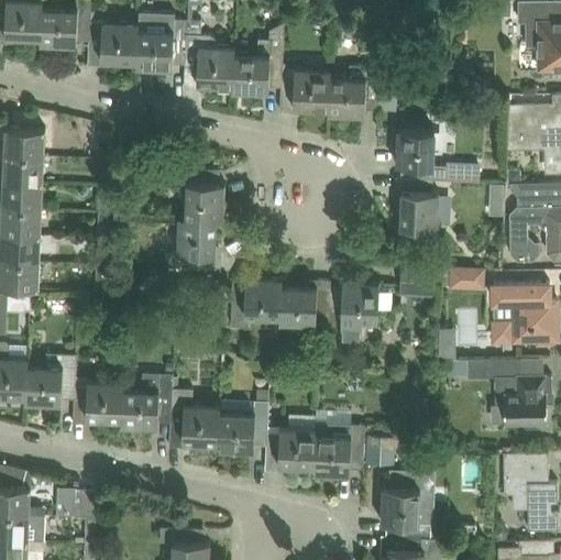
[(0,43),(4,43),(4,39),(4,35),(12,36),(40,37),(41,7),(42,7),(42,0),(30,0),(0,0),(0,43)]
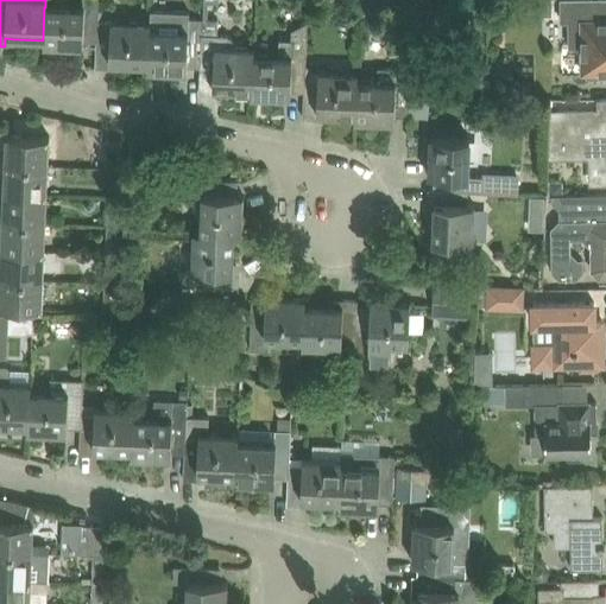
[(83,37),(96,38),(96,31),(98,31),(98,0),(82,0),(82,10),(45,7),(44,7),(43,40),(42,48),(83,49),(83,37)]
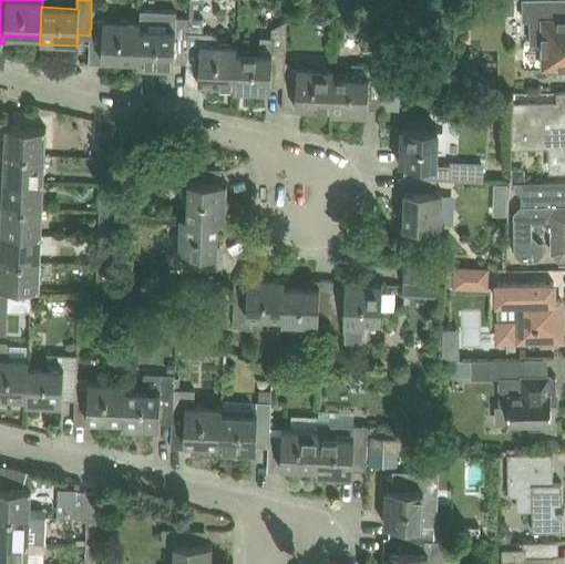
[(330,0),(330,11),(341,12),(341,0),(330,0)]
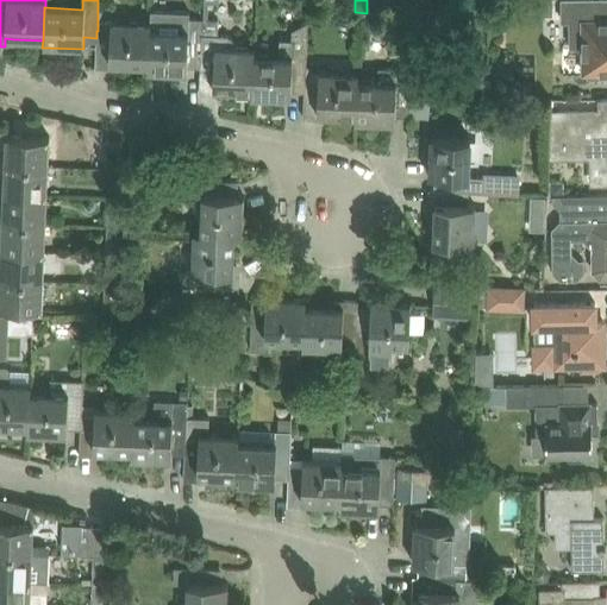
[(606,0),(593,0),(561,0),(561,24),(568,24),(569,49),(581,49),(581,75),(587,75),(587,80),(602,79),(602,75),(606,74),(606,0)]
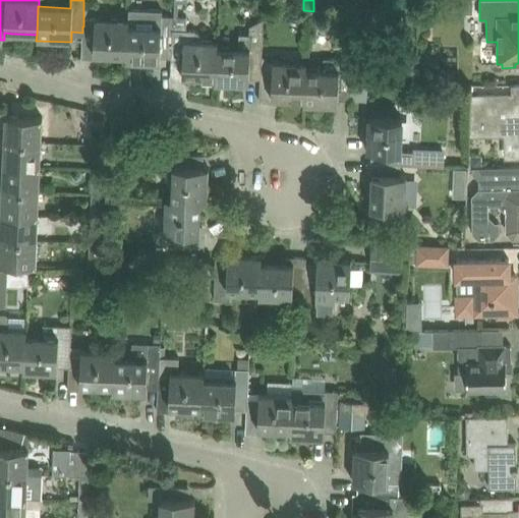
[(160,53),(171,53),(173,18),(160,18),(160,13),(128,12),(128,22),(127,22),(125,56),(125,63),(159,64),(160,53)]
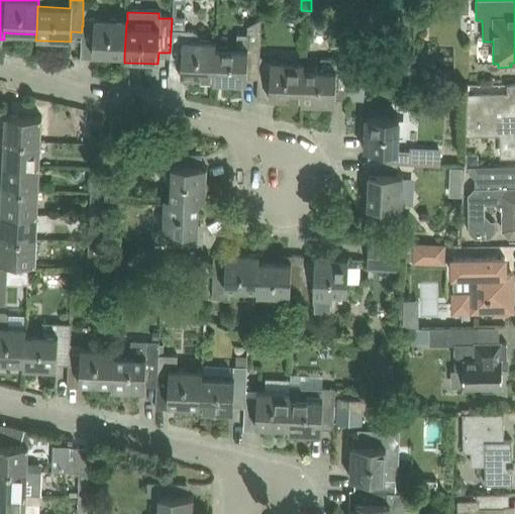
[(182,76),(213,78),(214,50),(215,44),(197,43),(197,39),(196,35),(191,32),(182,31),(183,19),(172,18),(170,53),(169,81),(182,82),(182,76)]
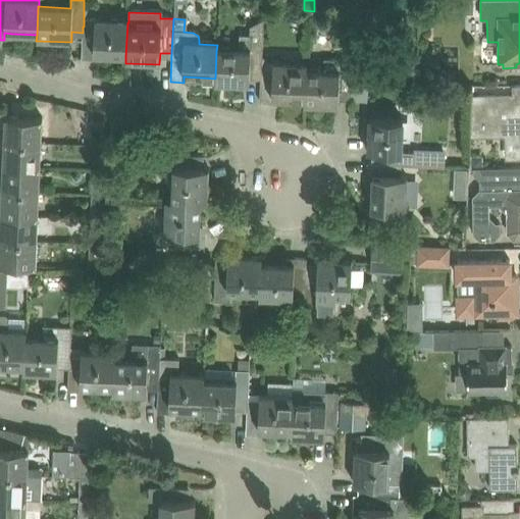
[(83,33),(81,61),(95,61),(95,55),(125,56),(127,22),(95,21),(84,21),(84,27),(83,27),(83,33)]
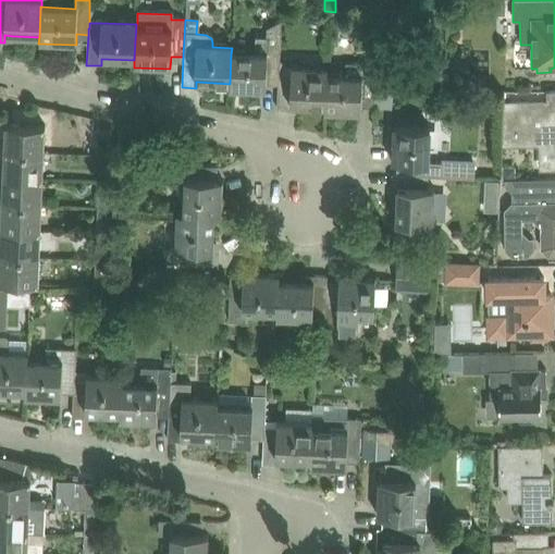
[(230,84),(230,89),(264,90),(266,78),(278,79),(278,75),(279,75),(280,44),(280,35),(266,35),(266,40),(255,39),(254,56),(232,54),(230,84)]
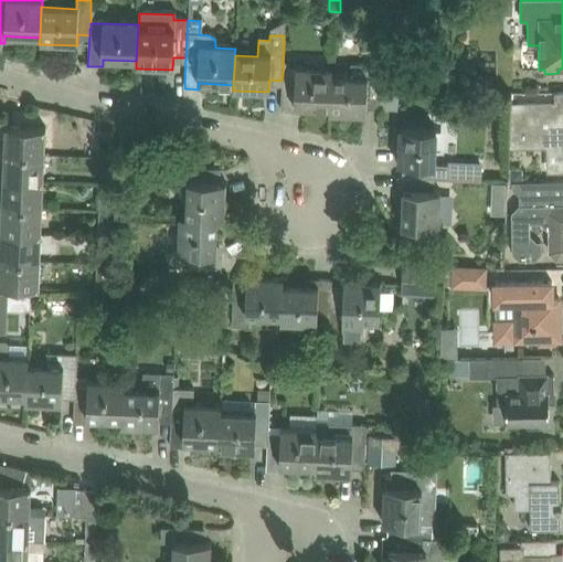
[(329,108),(328,115),(364,116),(365,104),(379,104),(379,89),(380,67),(365,67),(349,66),(349,78),(331,77),(330,77),(329,108)]
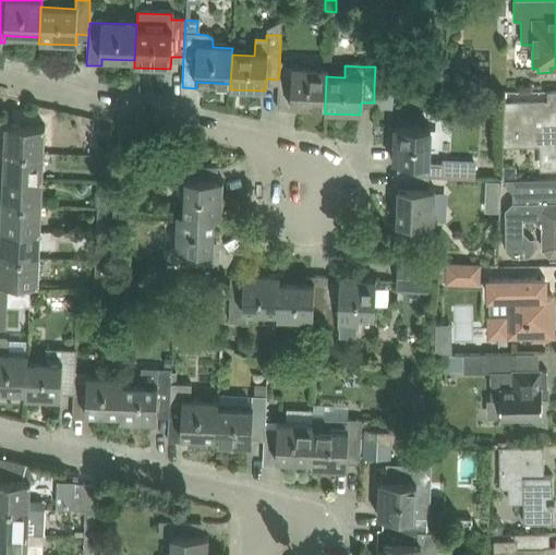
[(291,106),(325,107),(326,76),(327,76),(327,70),(291,69),(290,75),(279,75),(278,75),(278,80),(277,111),(291,112),(291,106)]
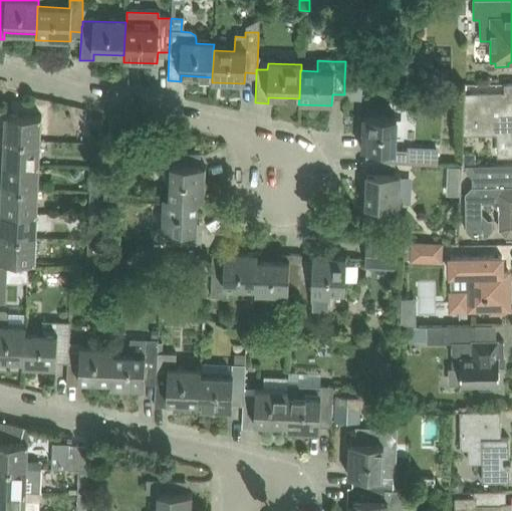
[(505,95),(464,96),(462,135),(506,134),(506,156),(511,156),(511,85),(505,85),(505,95)]
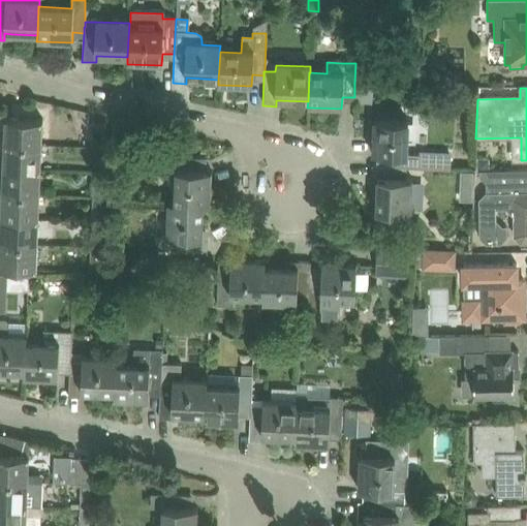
[(373,121),(371,156),(375,156),(382,157),(382,167),(405,168),(405,169),(416,169),(417,156),(406,156),(407,123),(408,104),(380,103),(379,121),(373,121)]
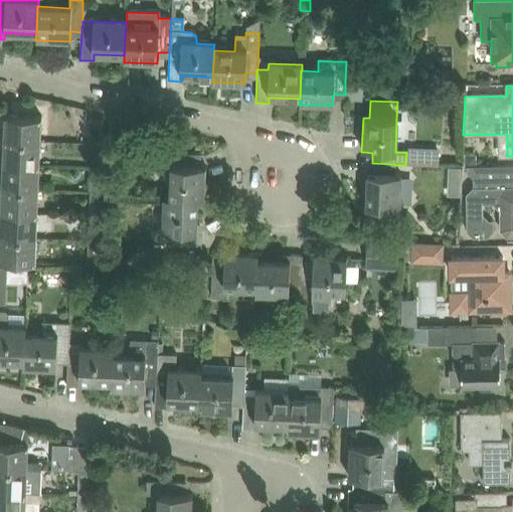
[(4,118),(3,142),(39,143),(40,119),(3,117),(3,118),(4,118)]
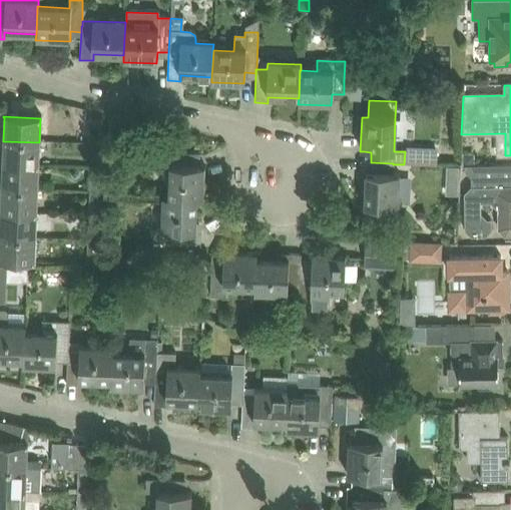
[(1,164),(1,165),(38,166),(39,142),(3,141),(2,164),(1,164)]
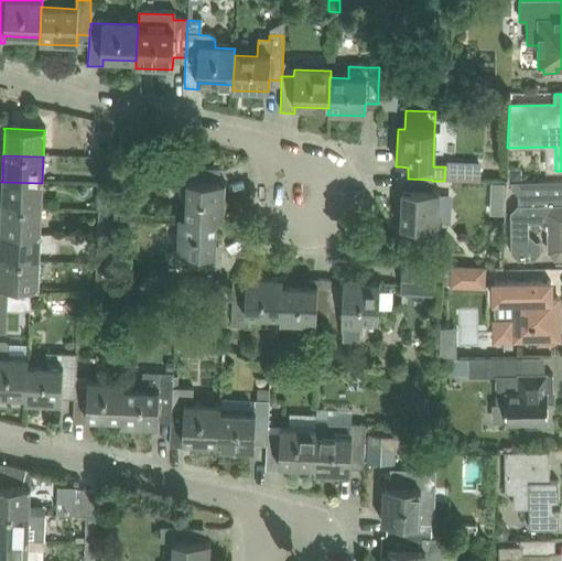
[(447,181),(479,182),(479,164),(449,163),(447,181)]
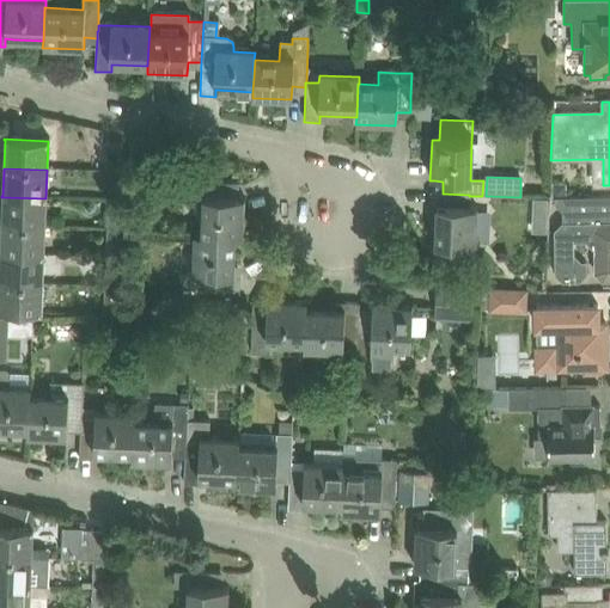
[(202,200),(200,237),(232,238),(232,240),(241,240),(242,201),(230,201),(230,186),(189,184),(189,200),(202,200)]
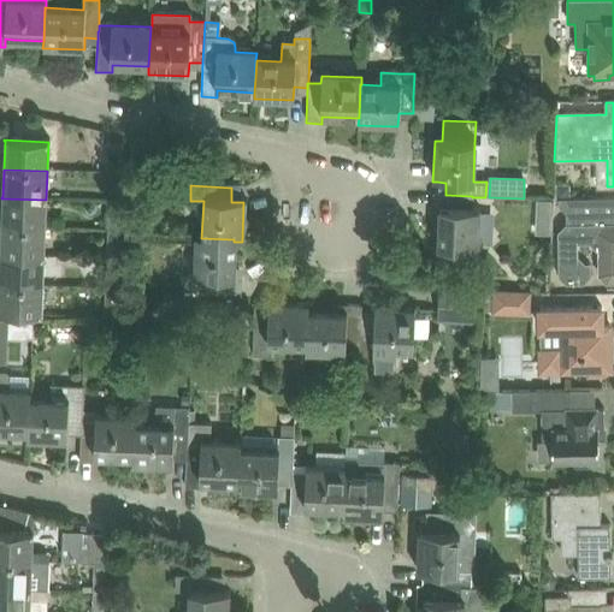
[(555,186),(555,198),(567,198),(567,192),(562,186),(555,186)]
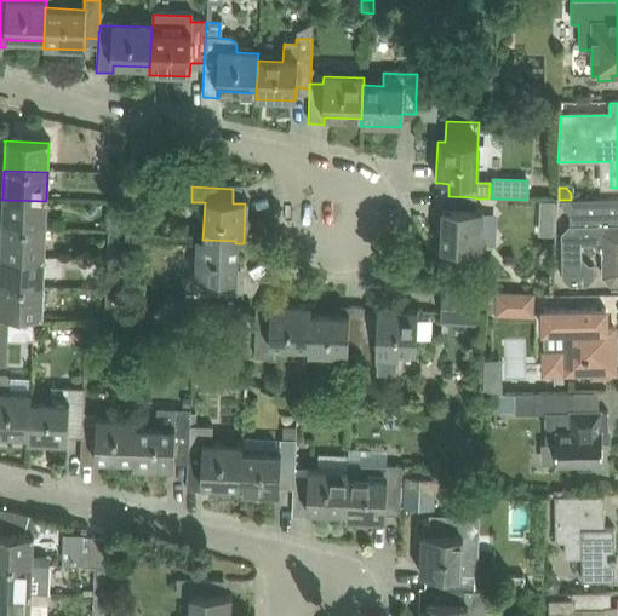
[(435,196),(434,212),(441,212),(440,249),(435,249),(434,268),(473,269),(473,253),(480,253),(482,212),(474,212),(475,199),(475,197),(448,196),(435,196)]
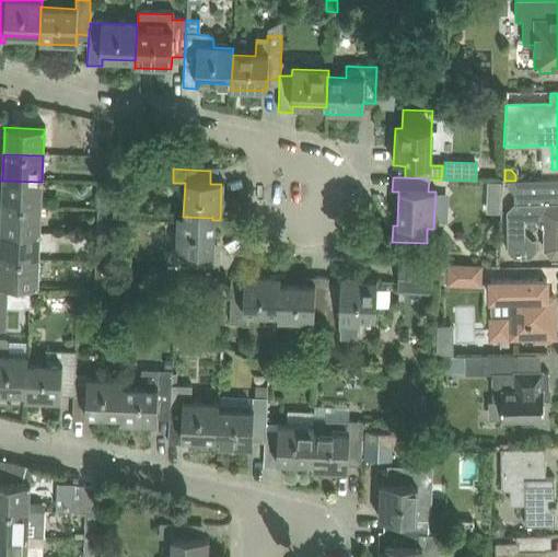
[(2,182),(1,207),(41,208),(42,182),(1,181),(1,182),(2,182)]
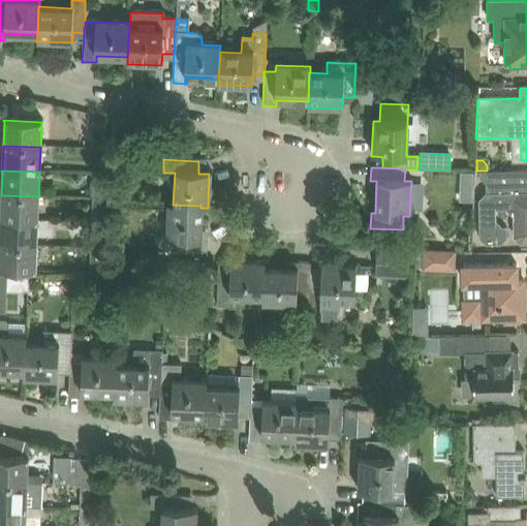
[(526,171),(520,172),(478,172),(478,178),(485,184),(485,194),(478,200),(479,244),(499,244),(505,238),(505,228),(501,228),(494,223),(494,211),(505,211),(514,216),(514,238),(520,244),(526,243),(526,171)]
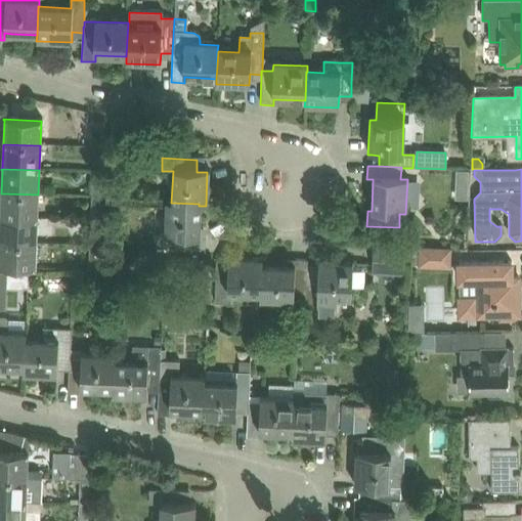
[(91,173),(90,198),(100,198),(101,173),(91,173)]
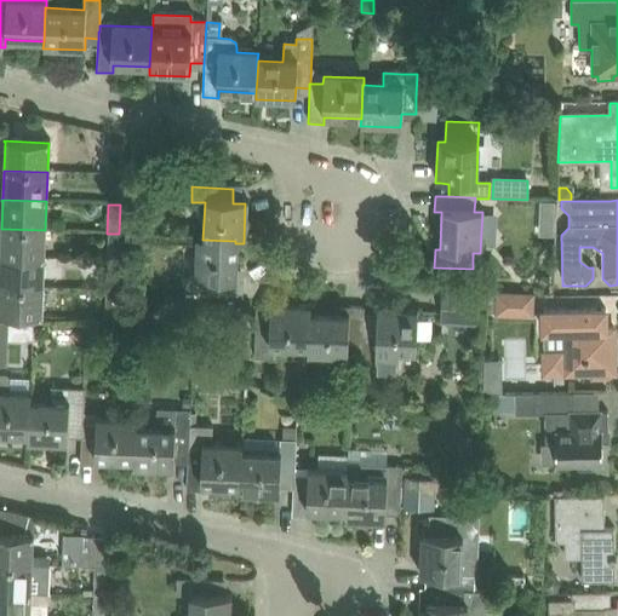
[(0,258),(44,259),(45,230),(1,229),(0,257),(0,258)]
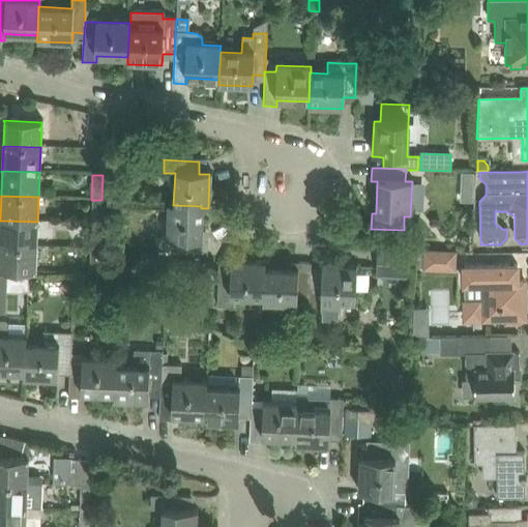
[(91,200),(90,216),(100,217),(101,200),(91,200)]
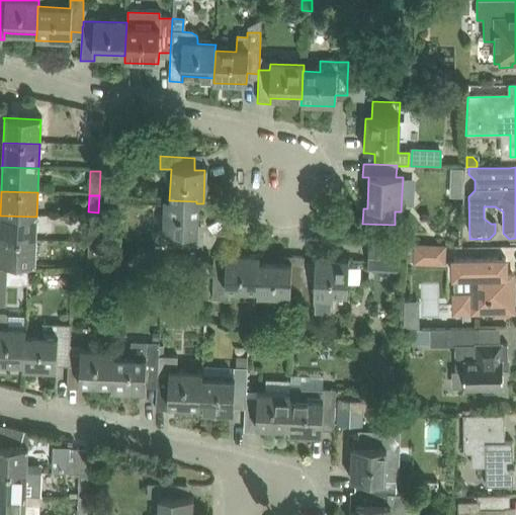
[(196,201),(169,200),(163,200),(162,235),(168,235),(168,247),(201,248),(202,236),(195,235),(196,203),(196,201)]
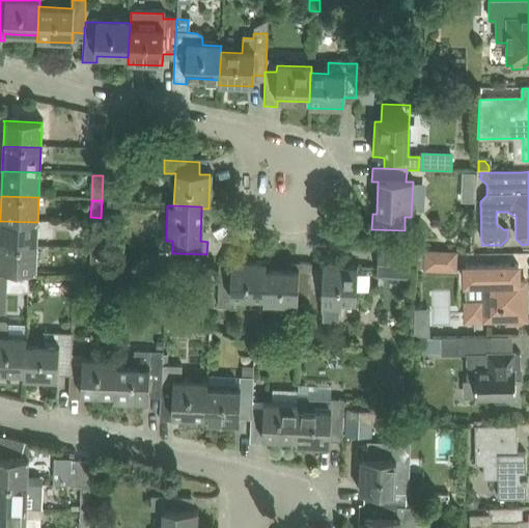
[(0,222),(0,246),(36,247),(37,222),(0,221),(0,222)]
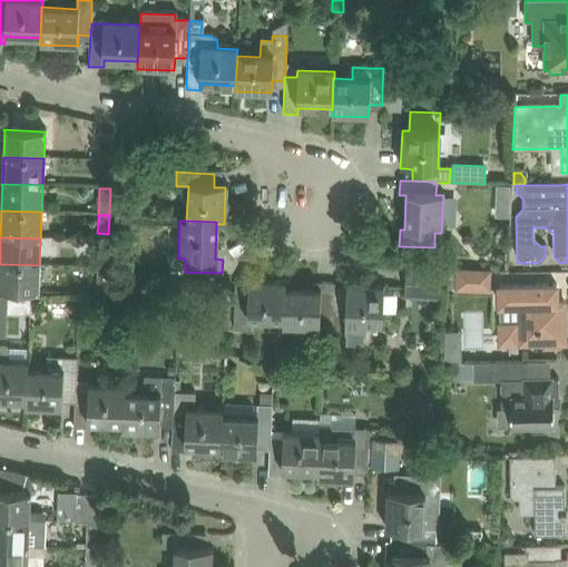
[(97,251),(96,267),(107,269),(108,251),(97,251)]
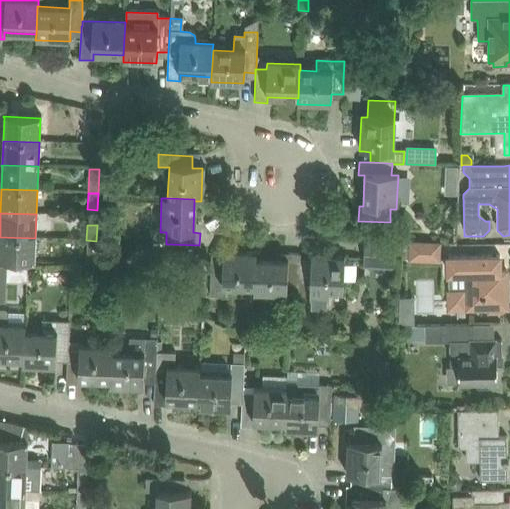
[(362,260),(386,261),(394,261),(395,236),(363,235),(362,260)]
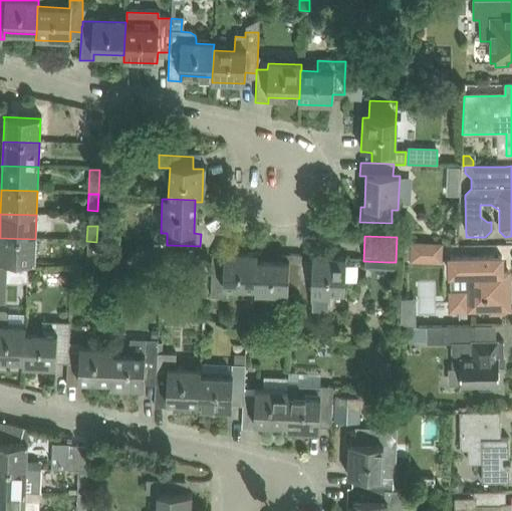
[(35,239),(0,238),(0,262),(34,264),(35,239)]
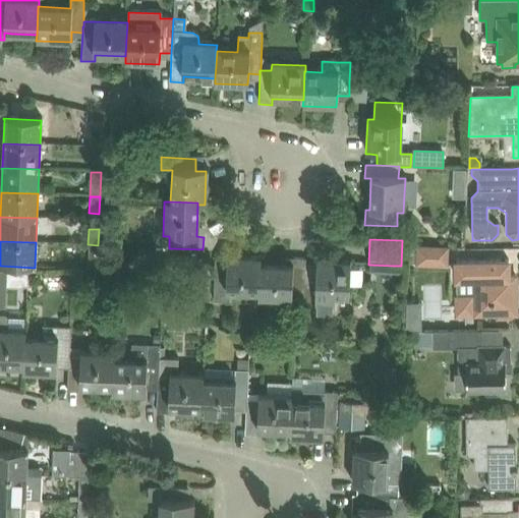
[(88,244),(87,261),(97,262),(98,245),(88,244)]
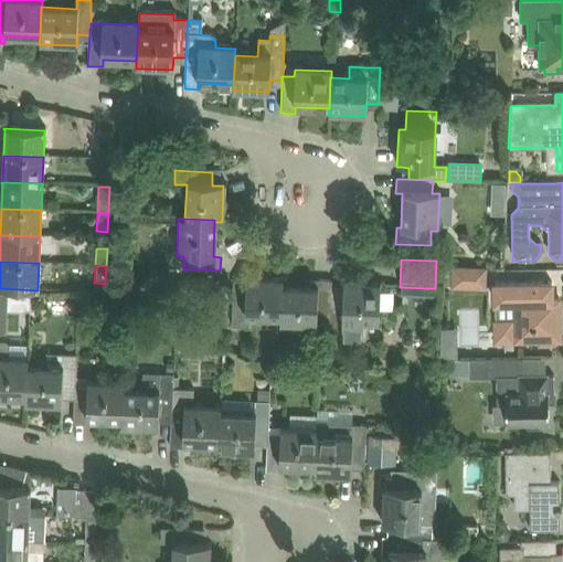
[(441,269),(439,286),(449,286),(449,290),(485,292),(486,269),(449,268),(449,269),(441,269)]
